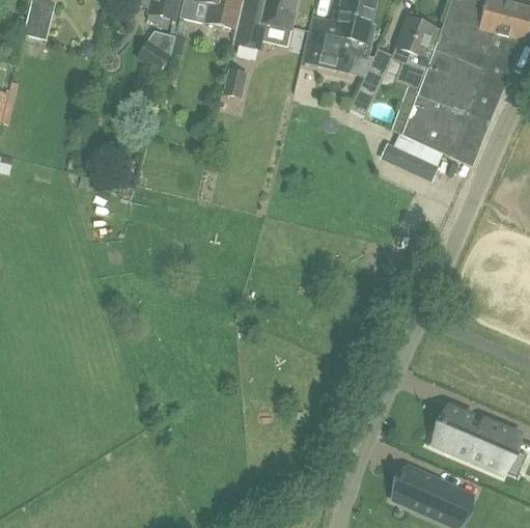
[(45,39),(54,0),(30,0),(22,33),(45,39)]
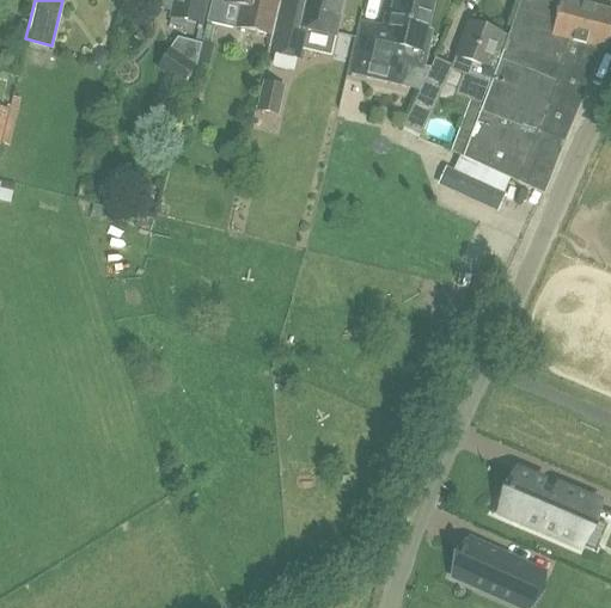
[(173,0),(171,14),(201,23),(206,0),(173,0)]
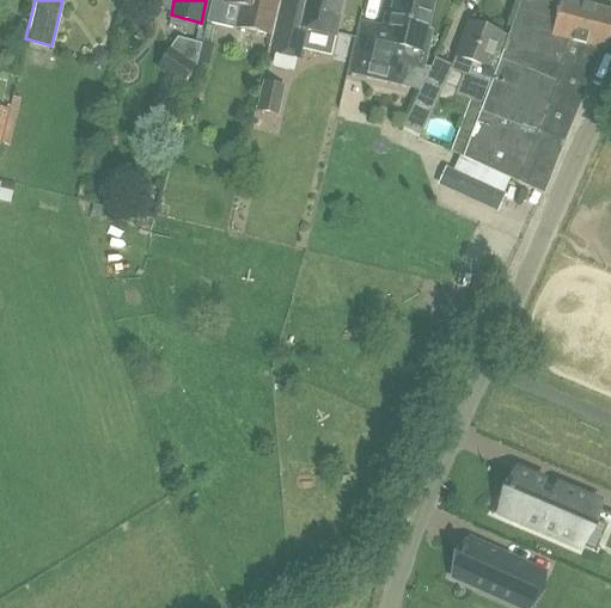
[(272,32),(277,0),(225,0),(240,4),(236,24),(272,32)]
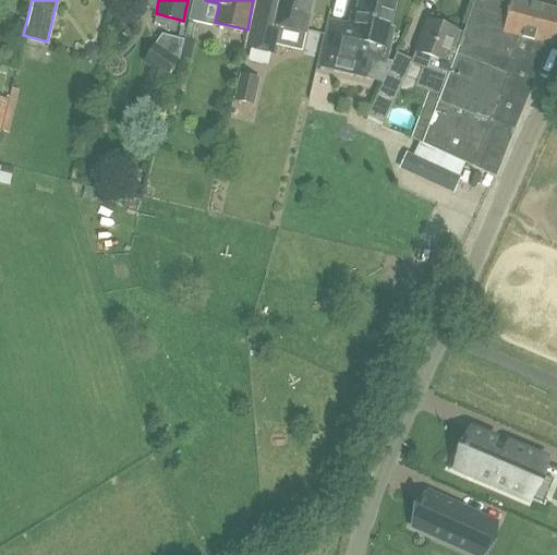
[(247,46),(274,51),(275,44),(300,49),(304,31),(310,0),(275,0),(274,10),(257,5),(247,46)]
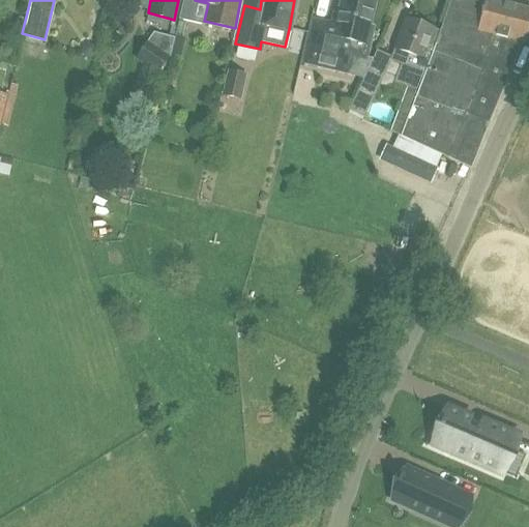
[(304,63),(320,66),(347,72),(351,53),(364,56),(372,25),(368,24),(374,0),(342,0),(336,24),(314,19),(304,63)]
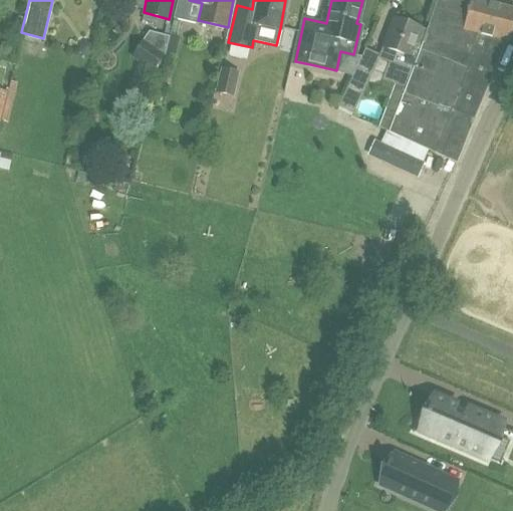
[(471,0),(471,1),(466,0),(437,0),(427,29),(421,28),(413,53),(417,55),(415,61),(411,60),(402,84),(395,81),(377,124),(434,152),(446,121),(453,124),(459,109),(475,116),(507,40),(509,40),(512,22),(512,7),(484,0),(471,0)]
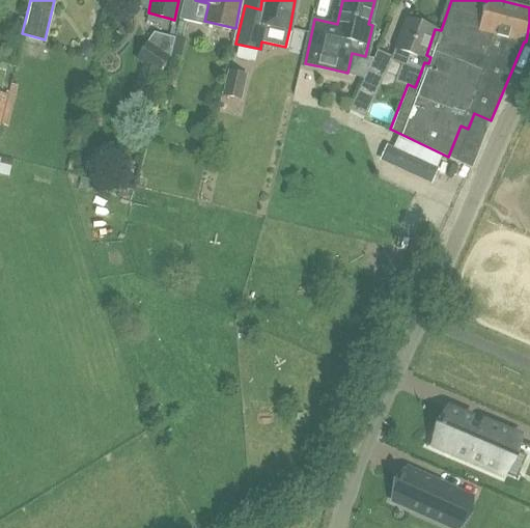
[(408,84),(415,87),(424,62),(420,60),(434,26),(407,16),(391,55),(390,58),(391,58),(401,62),(395,80),(408,84)]
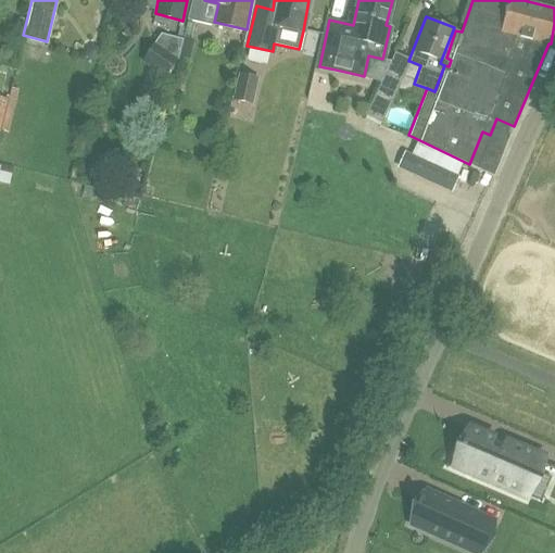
[(165,77),(177,59),(153,42),(141,60),(165,77)]
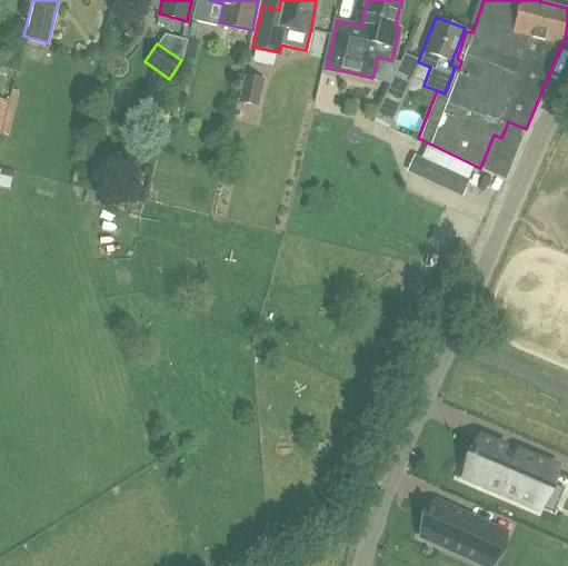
[(87,53),(89,59),(95,61),(100,58),(102,52),(99,47),(93,46),(88,48),(87,53)]
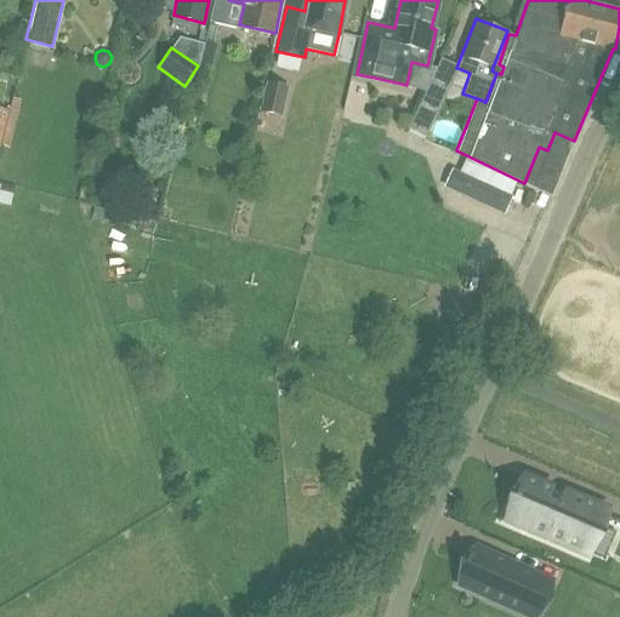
[(282,114),(289,84),(266,79),(260,109),(282,114)]
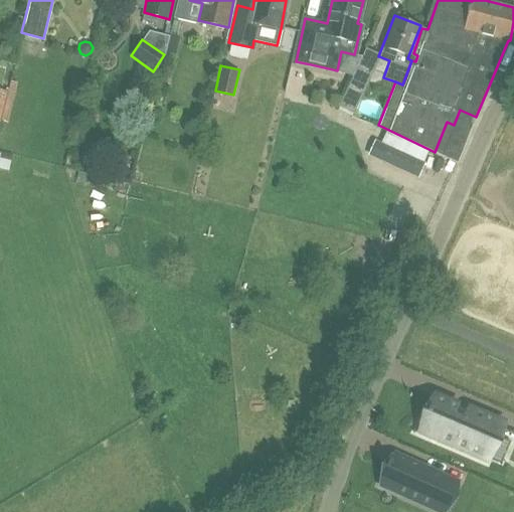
[(359,100),(371,73),(356,66),(343,93),(344,93),(339,104),(353,112),(359,100)]
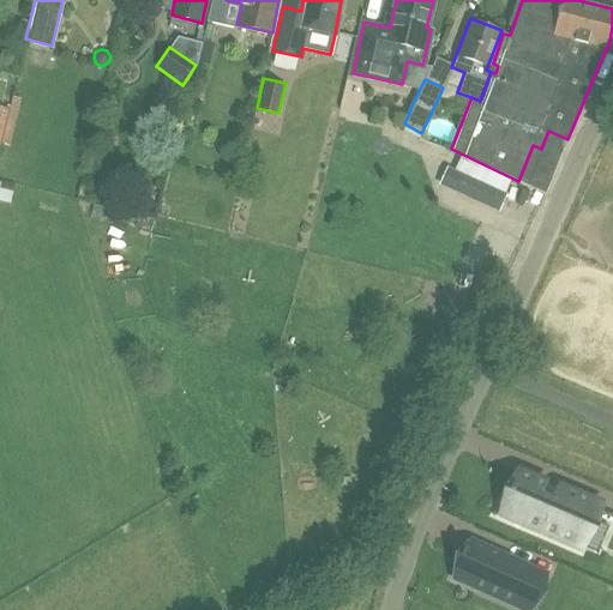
[(438,182),(452,189),(498,210),(506,192),(461,171),(446,164),(438,182)]
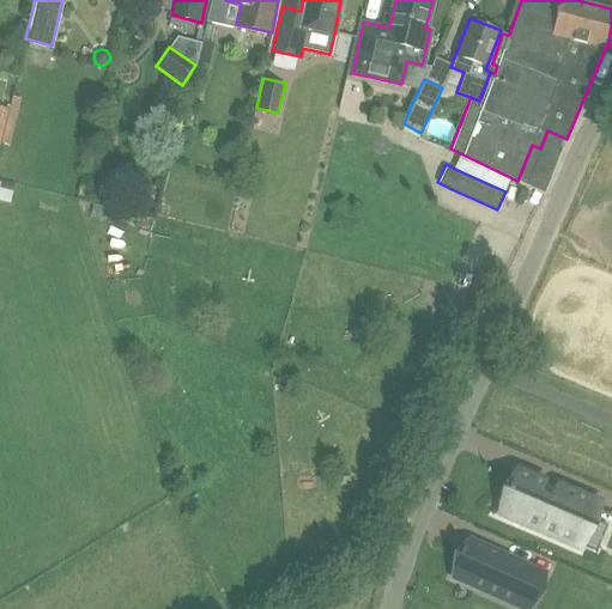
[(92,202),(90,212),(105,215),(108,206),(92,202)]
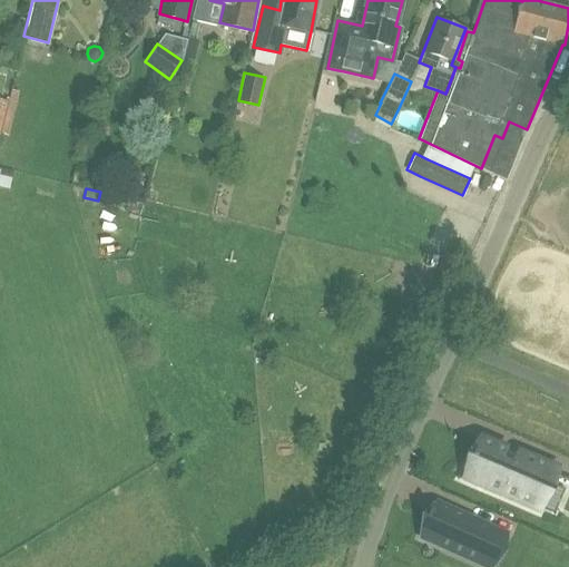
[(556,469),(545,465),(514,451),(512,456),(506,452),(507,450),(480,439),(472,457),(466,475),(504,491),(540,506),(550,481),(556,469)]
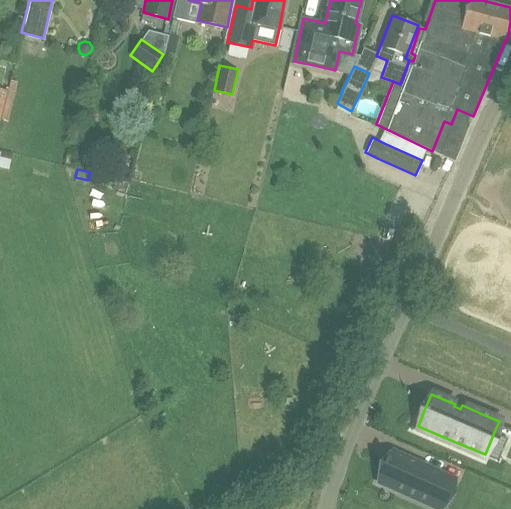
[(443,474),(390,451),(387,458),(386,458),(383,465),(384,465),(377,480),(430,503),(443,474)]
